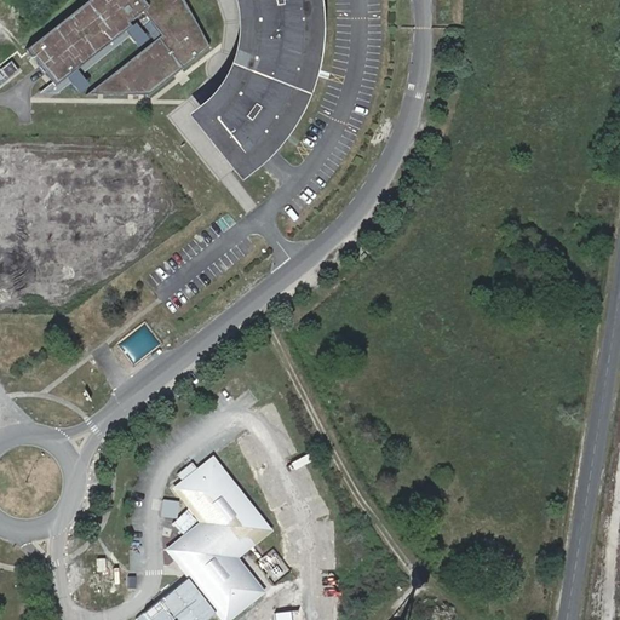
[(92,0),(33,46),(61,82),(72,74),(87,96),(166,35),(147,11),(155,4),(151,0),(92,0)]
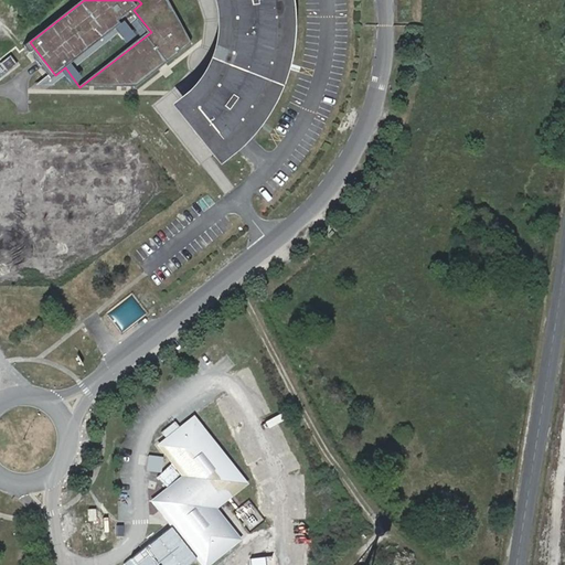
[(200,0),(202,9),(202,28),(200,44),(195,60),(189,72),(174,89),(158,105),(203,163),(211,157),(215,153),(227,145),(246,123),(262,99),(268,86),(274,68),(277,51),(279,25),(278,3),(277,0),(200,0)]
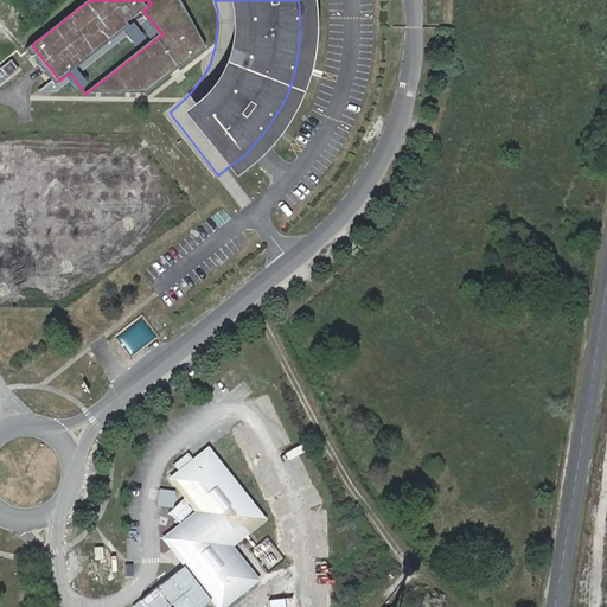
[(189,515),(178,523),(160,537),(184,567),(212,601),(216,606),(228,606),(262,581),(235,547),(270,521),(210,445),(186,462),(170,477),(195,509),(189,515)]
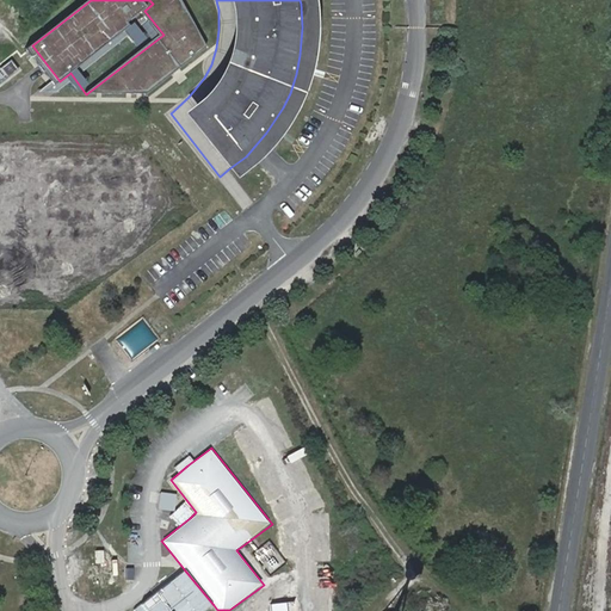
[(173,518),(179,526),(190,518),(183,510),(173,518)]
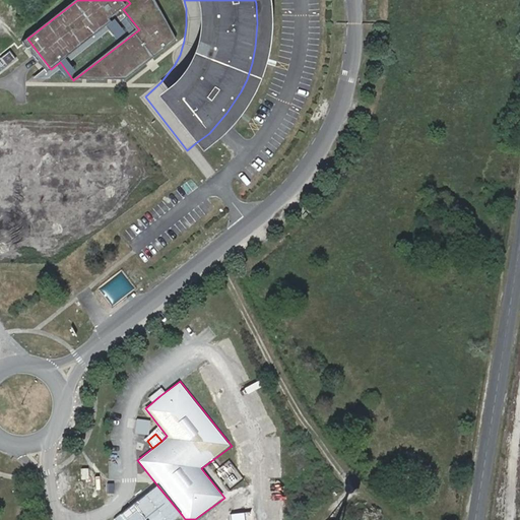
[(219,463),(212,469),(218,476),(225,471),(219,463)]
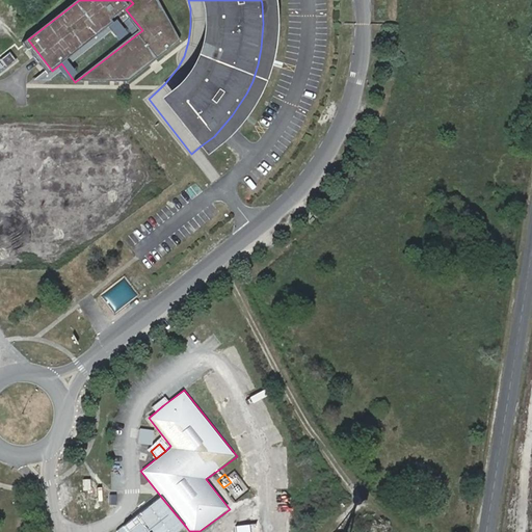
[(179,531),(186,527),(161,497),(117,530),(118,531),(179,531)]
